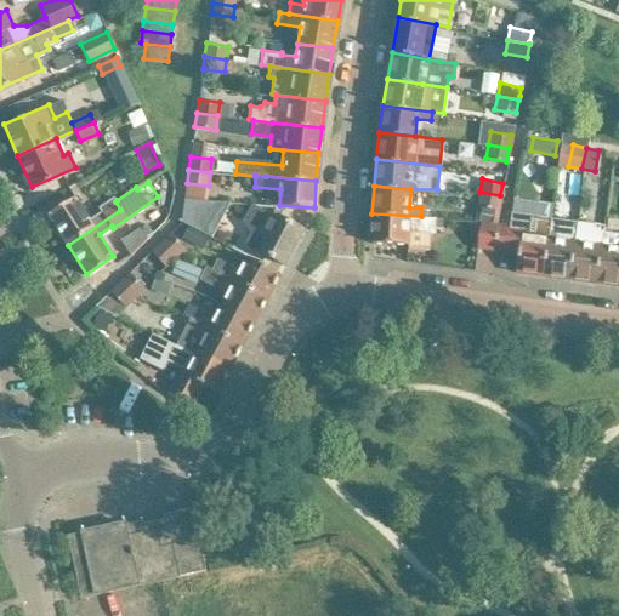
[(498,209),(500,195),(480,192),(476,205),(498,209)]
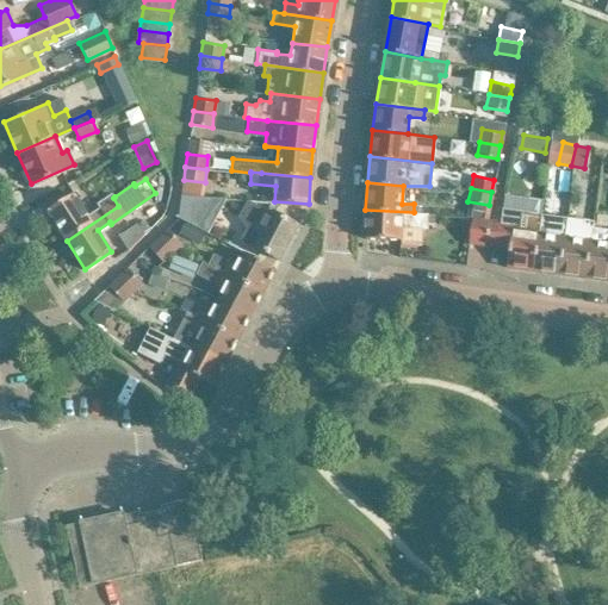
[(537,234),(540,212),(543,197),(503,191),(500,211),(489,210),(488,219),(498,220),(496,244),(508,247),(506,264),(533,269),(537,234)]
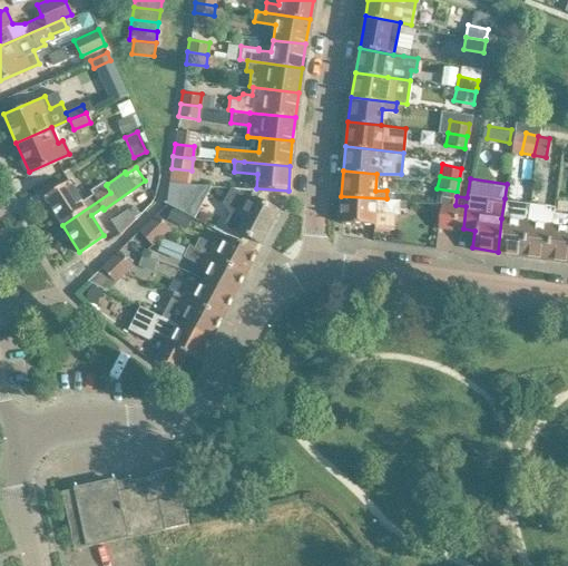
[(106,185),(107,184),(104,179),(89,188),(91,192),(81,199),(68,179),(43,195),(62,225),(110,193),(106,185)]
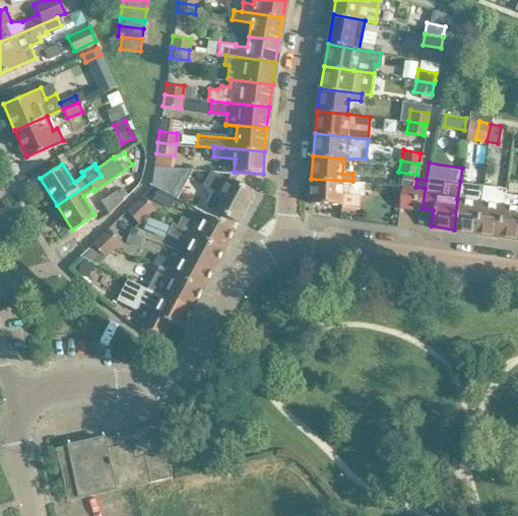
[(167,192),(179,168),(153,166),(150,184),(156,187),(167,192)]
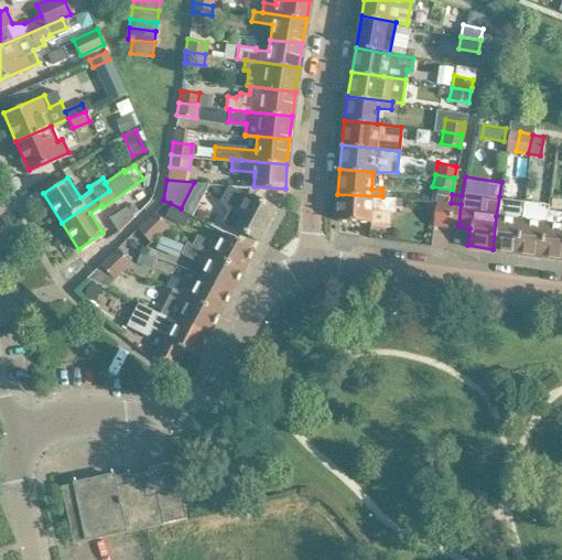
[(226,210),(220,221),(257,239),(273,207),(251,195),(250,195),(228,183),(218,200),(226,210)]
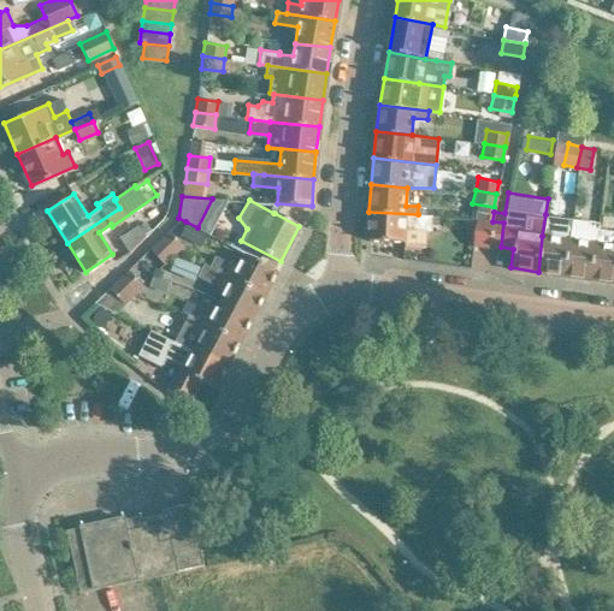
[(431,214),(418,214),(369,212),(367,238),(403,241),(403,229),(430,230),(431,214)]
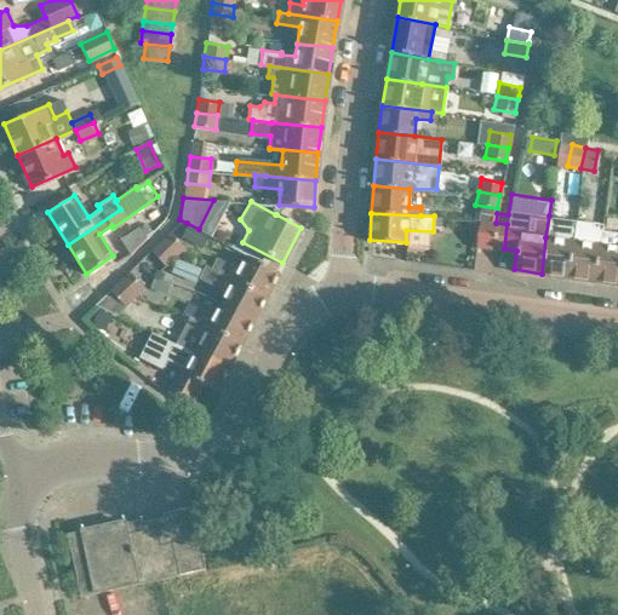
[(545,237),(542,274),(567,277),(574,228),(576,219),(549,216),(545,237)]
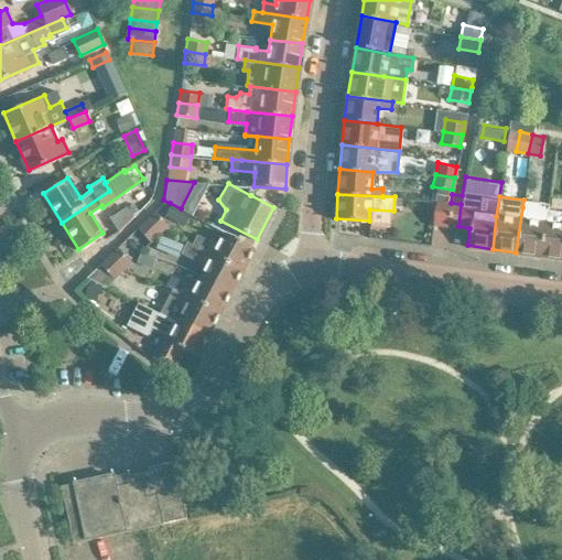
[(540,255),(546,210),(547,203),(523,200),(522,207),(516,252),(540,255)]
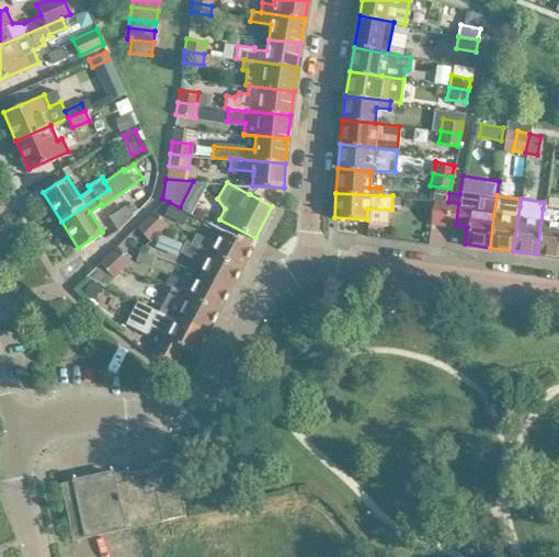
[(444,224),(456,225),(458,203),(448,202),(435,200),(432,222),(444,224)]
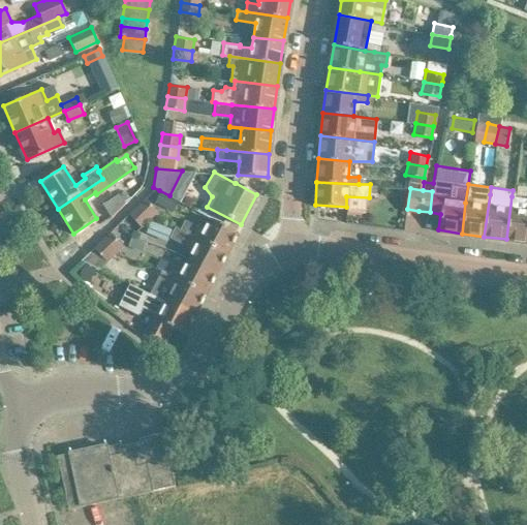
[(172,210),(177,199),(169,195),(159,190),(154,201),(172,210)]
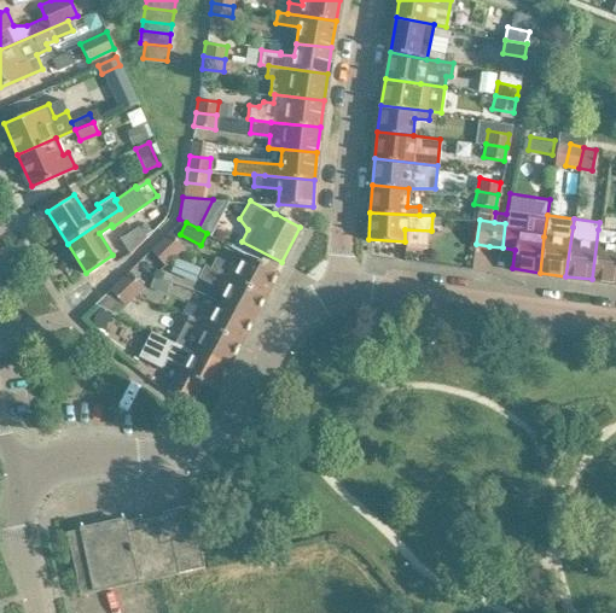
[(146,237),(144,234),(140,227),(120,239),(129,254),(146,237)]
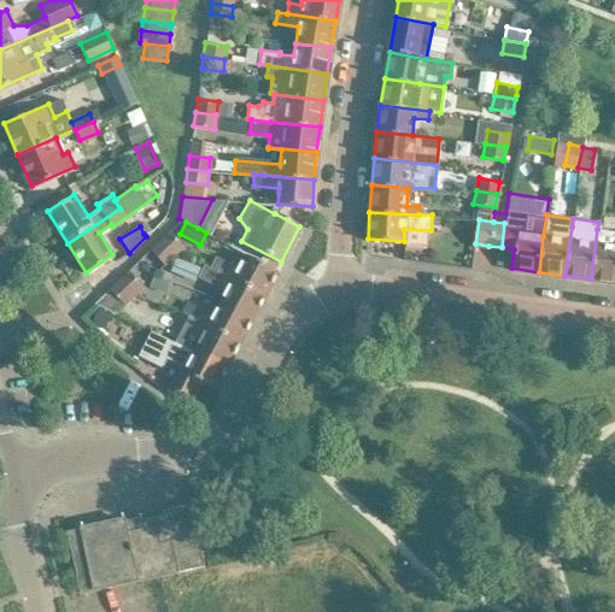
[(614,282),(614,231),(597,229),(591,278),(614,282)]
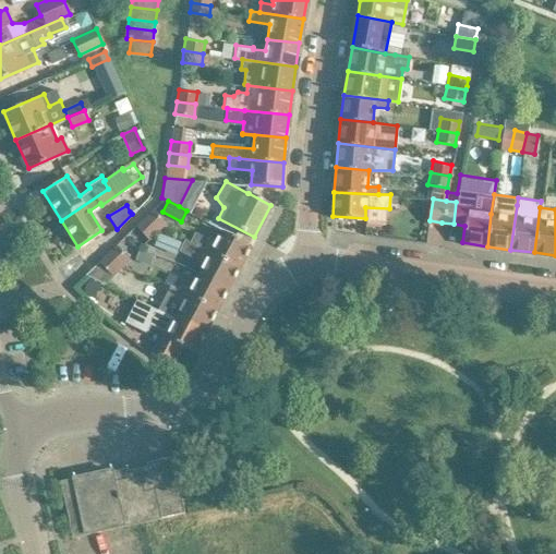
[(156,230),(158,230),(166,223),(153,208),(143,217),(156,230)]
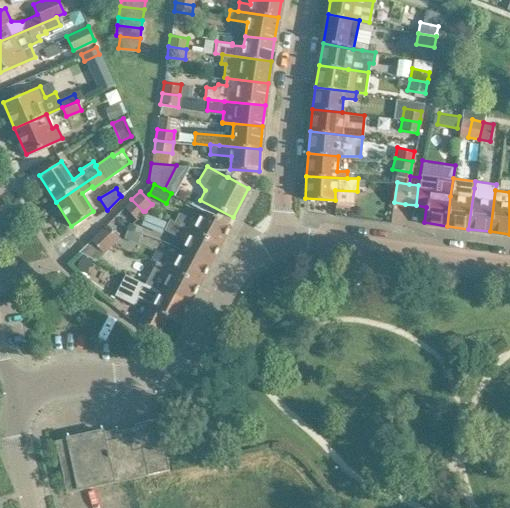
[(137,219),(145,211),(143,211),(131,199),(125,205),(137,219)]
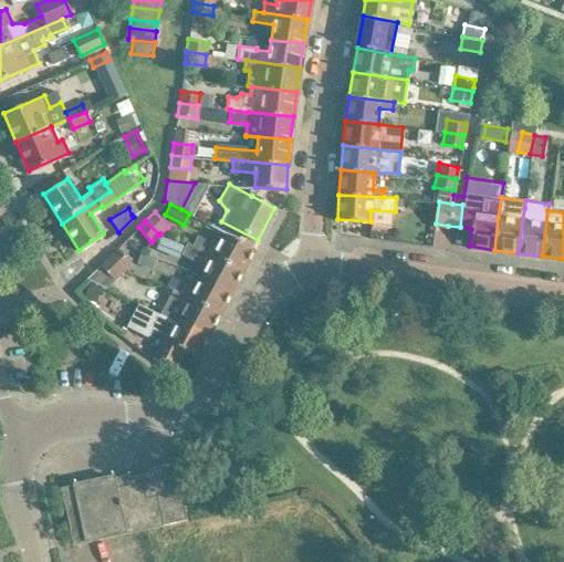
[(432,225),(428,246),(460,252),(465,232),(432,225)]
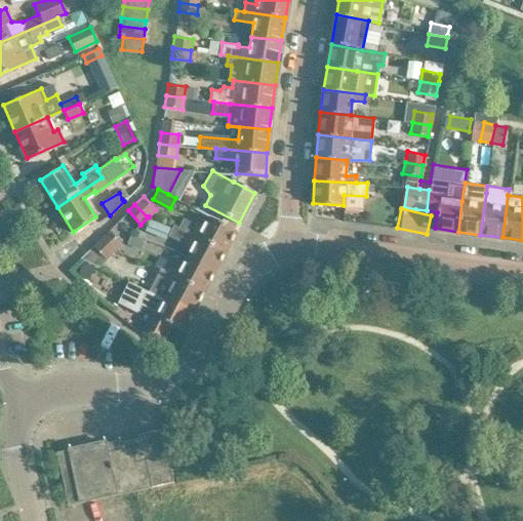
[(197,236),(224,250),(235,230),(208,215),(202,227),(184,216),(178,226),(175,225),(197,236)]
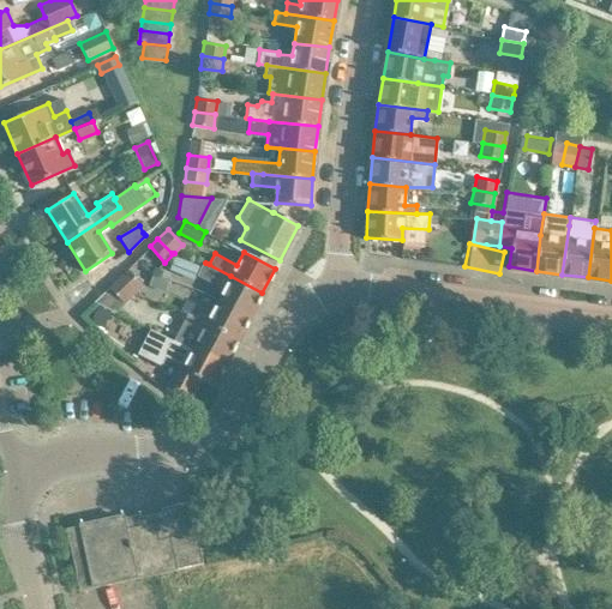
[(250,315),(262,293),(231,276),(205,263),(201,272),(226,285),(219,299),(250,315)]
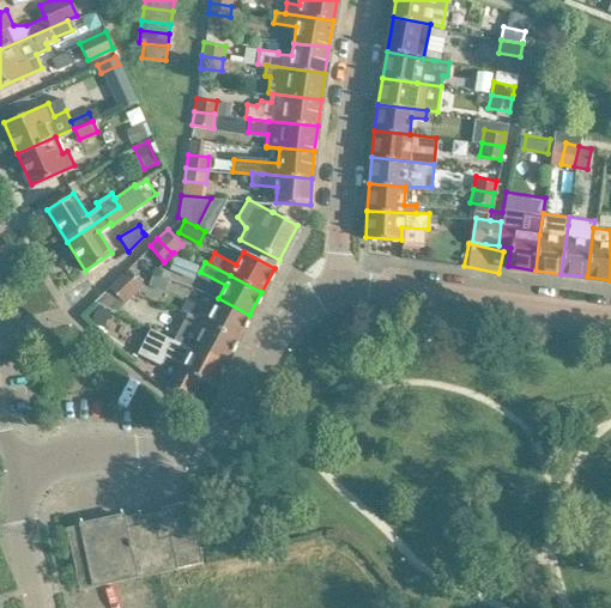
[(116,277),(133,293),(143,284),(126,267),(116,277)]
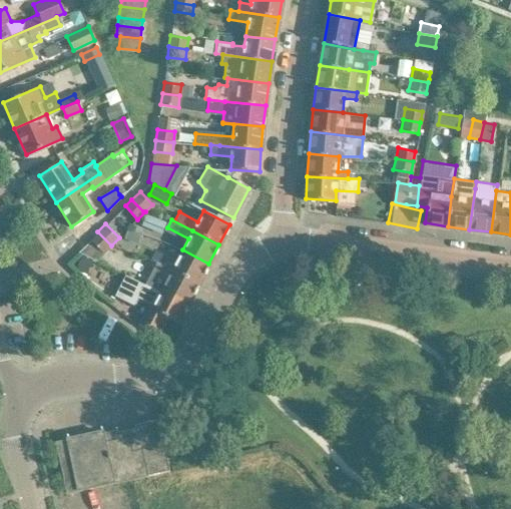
[(95,260),(111,245),(97,231),(77,251),(95,260)]
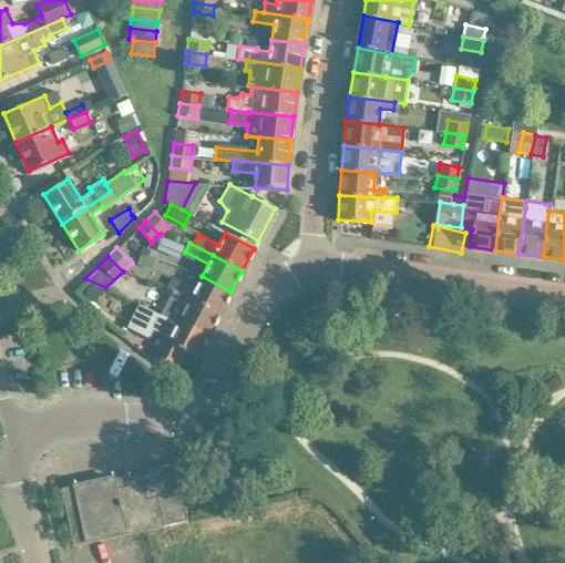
[(230,292),(202,276),(195,288),(172,276),(167,287),(173,289),(189,298),(191,298),(219,314),(230,292)]
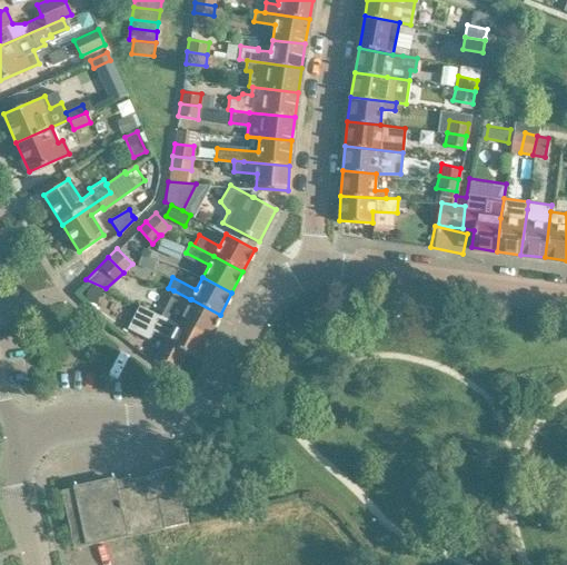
[(209,336),(220,315),(191,299),(190,299),(173,290),(160,315),(179,325),(181,321),(209,336)]
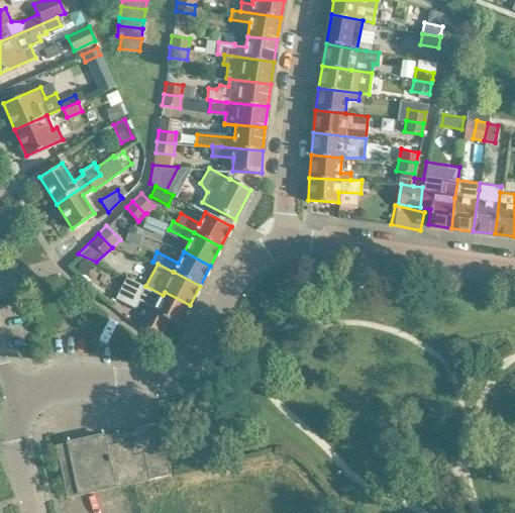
[(163,295),(145,286),(125,276),(114,297),(134,307),(138,299),(149,305),(140,323),(160,334),(168,319),(179,325),(190,305),(165,292),(163,295)]
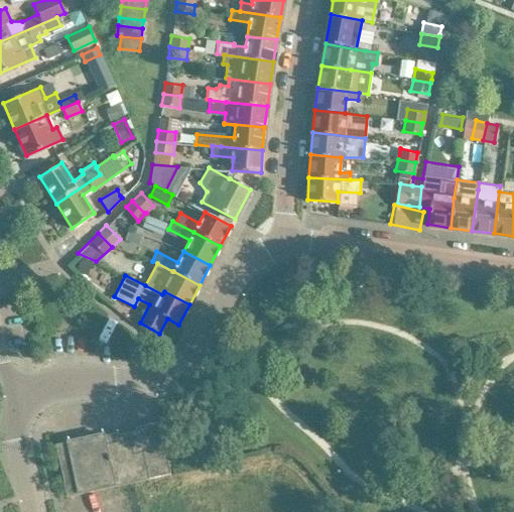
[(68,494),(146,477),(169,472),(158,421),(134,426),(135,429),(116,433),(115,430),(103,433),(103,431),(67,439),(67,440),(55,443),(68,494)]
